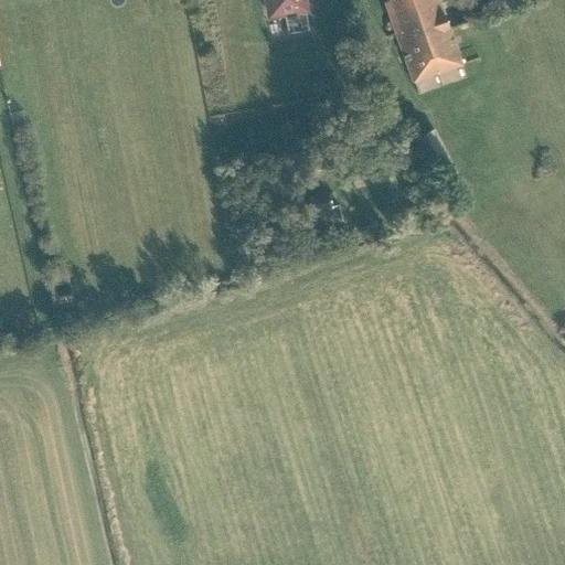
[(306,11),(302,0),(266,0),(269,17),(285,14),(288,34),(309,31),(305,11),(306,11)]
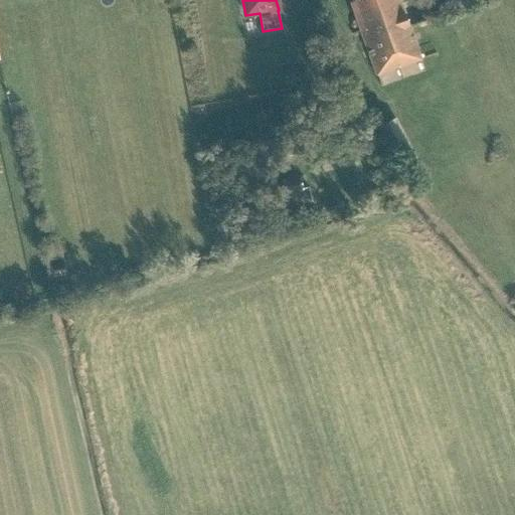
[(354,0),(350,1),(376,75),(422,59),(414,37),(401,0),(354,0)]
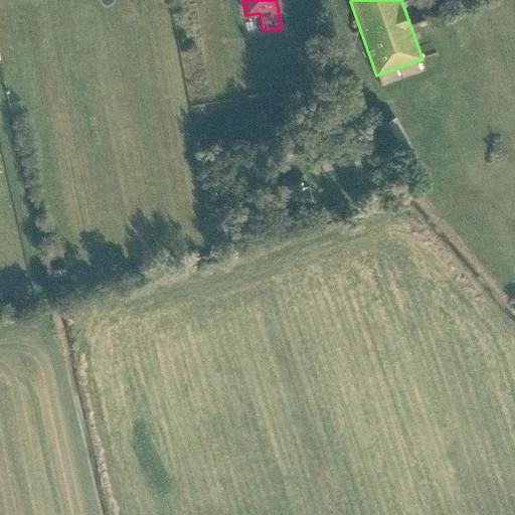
[(409,147),(395,118),(378,126),(393,155),(409,147)]
